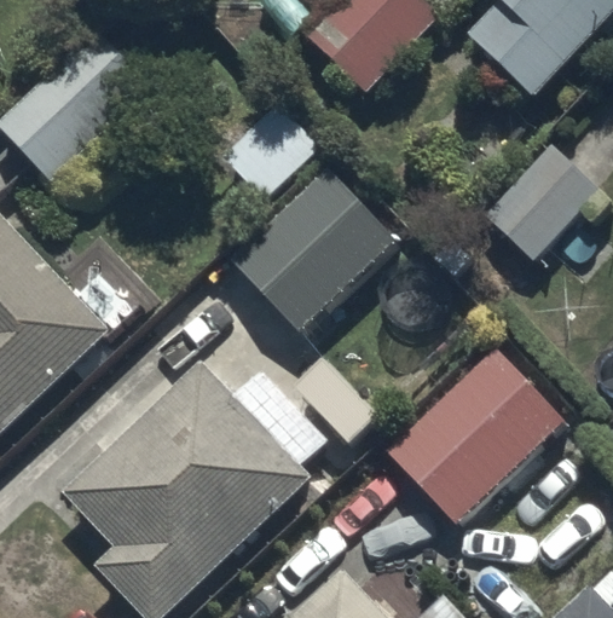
[(437,13),(422,0),(329,0),(299,33),(363,92),(437,13)]
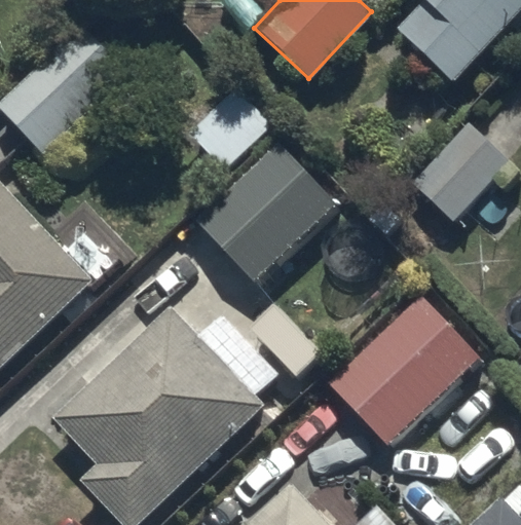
[(520,0),(412,0),(391,23),(454,81),(520,9),(520,0)]
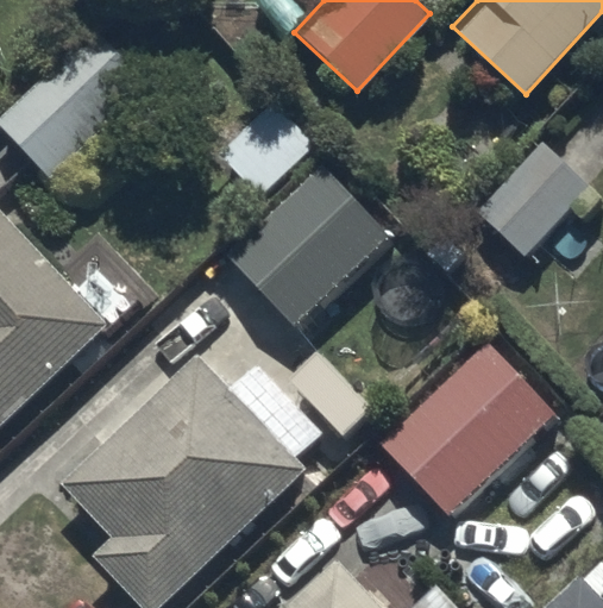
[(149,82),(87,19),(0,104),(0,130),(49,180),(149,82)]
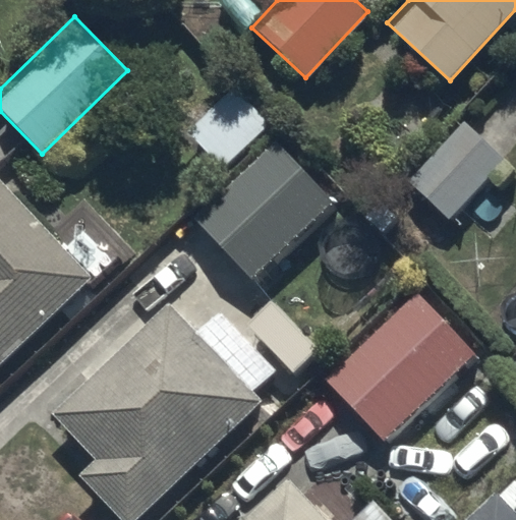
[(505,158),(459,117),(400,181),(448,223),(505,158)]
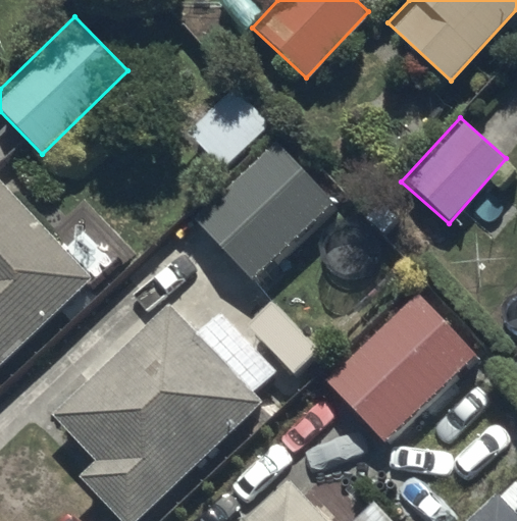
[(335,204),(270,135),(189,211),(254,280),(335,204)]
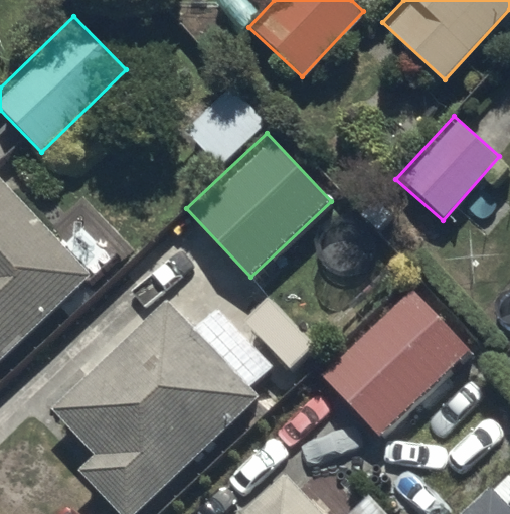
[(0,366),(96,275),(49,228),(0,177),(0,366)]
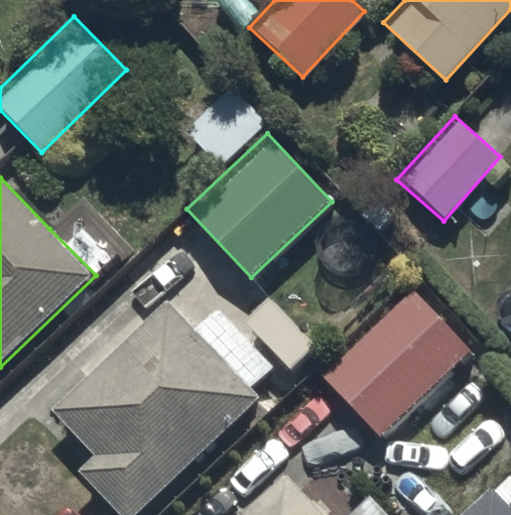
[(413,290),(321,373),(376,434),(468,351),(413,290)]
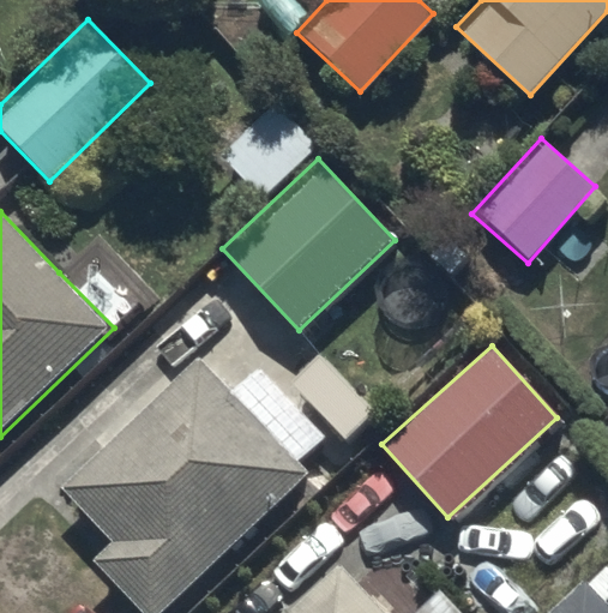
[(198,354),(62,487),(113,538),(92,558),(146,612),(164,612),(311,469),(301,460),(324,437),(257,370),(235,391),(198,354)]
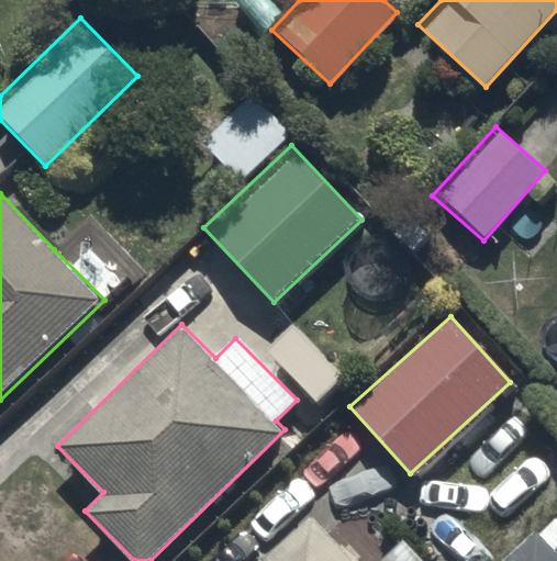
[(354,560),(309,512),(256,560),(354,560)]
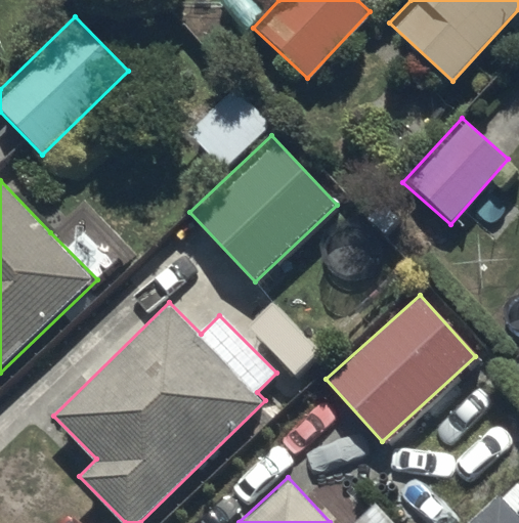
[(518,522),(518,519),(494,493),(463,522),(518,522)]
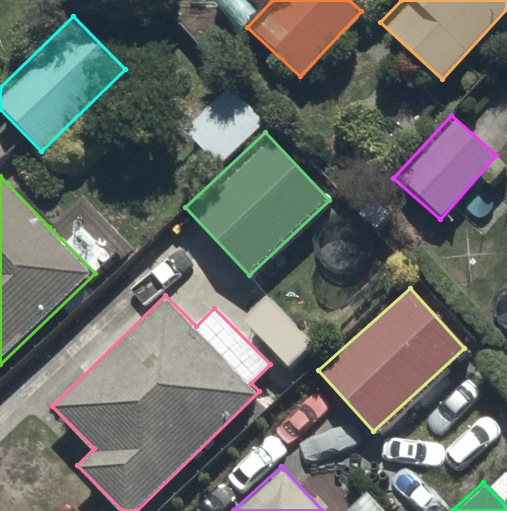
All buildings are outlined.
